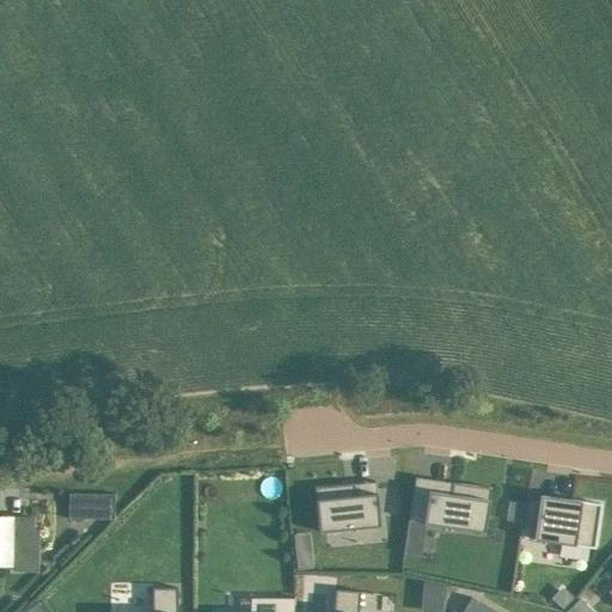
[(534,470),(534,494),(548,494),(548,470),(534,470)]
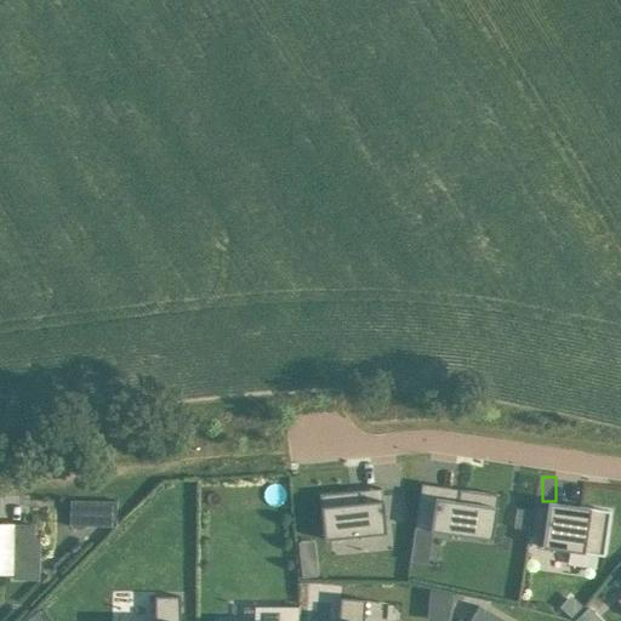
[(423,484),(421,483),(415,529),(416,529),(493,540),(499,495),(467,490),(460,489),(459,496),(422,490),(423,484)]
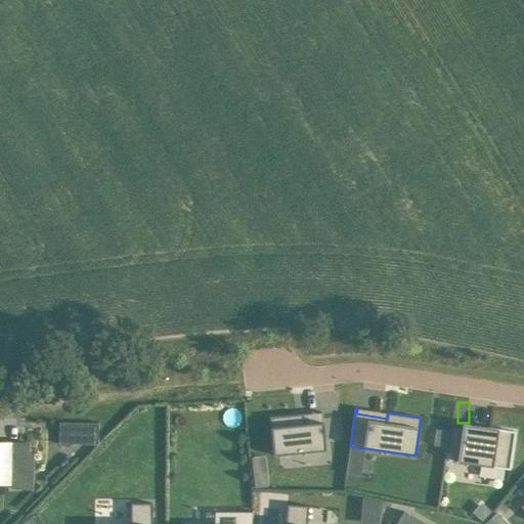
[(325,450),(321,411),(320,411),(320,418),(304,420),(303,413),(296,415),(269,417),(273,455),(325,450)]
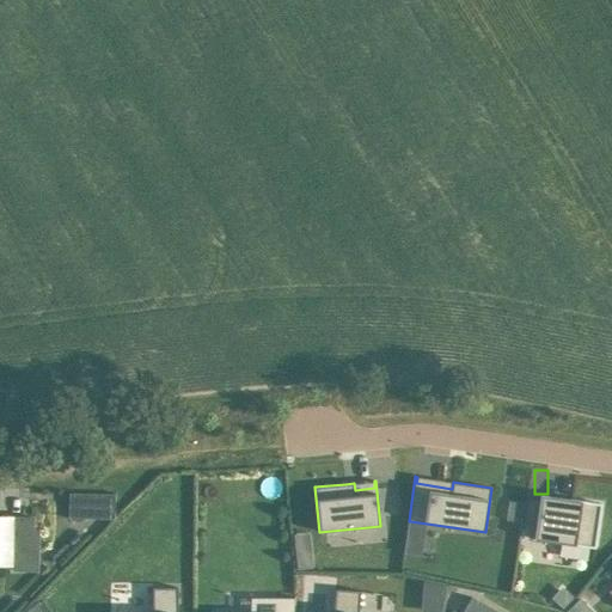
[(69,493),(68,516),(114,518),(115,494),(69,493)]
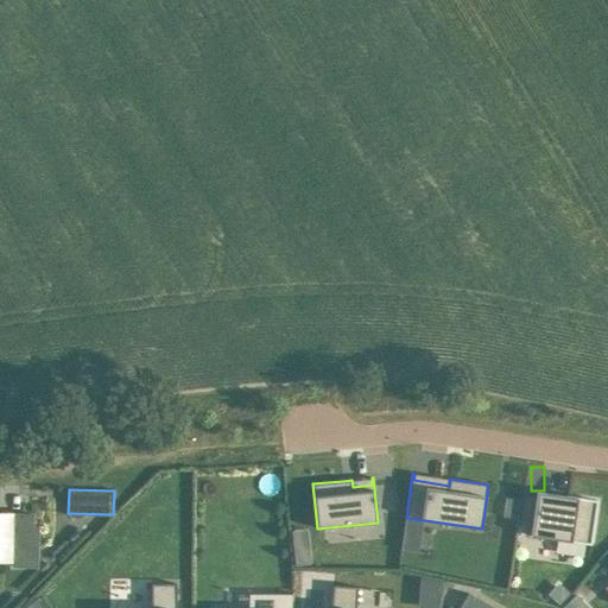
[(597,500),(537,492),(531,534),(591,543),(597,500)]
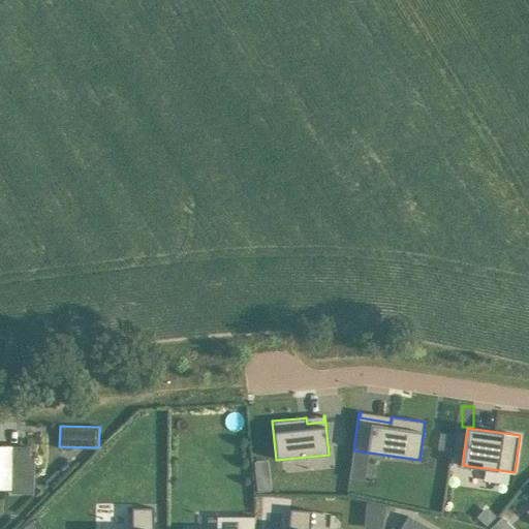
[(438,449),(450,452),(453,434),(440,433),(438,449)]
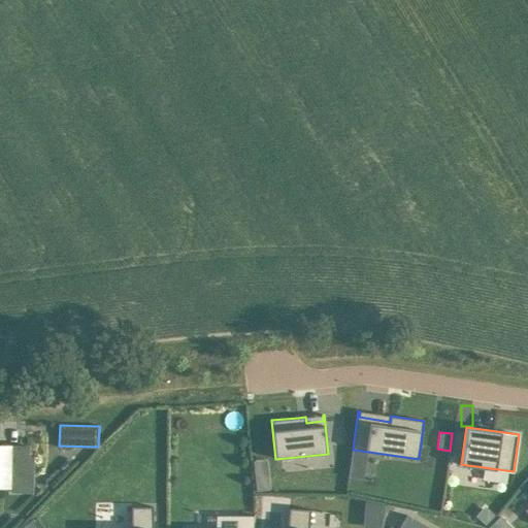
[(0,487),(11,487),(11,496),(34,496),(35,460),(29,460),(29,447),(0,446),(0,487)]
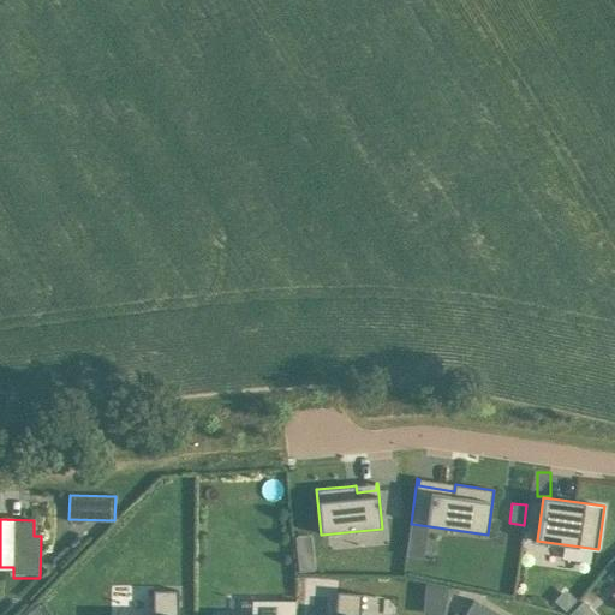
[(314,556),(298,559),(299,572),(315,571),(314,556)]
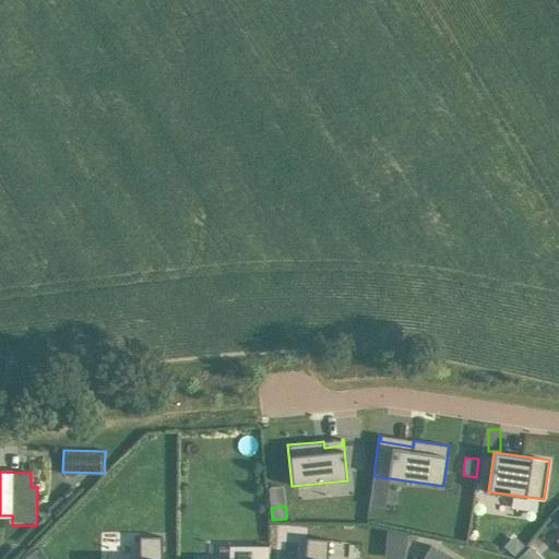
[(162,558),(163,536),(139,536),(139,558),(162,558)]
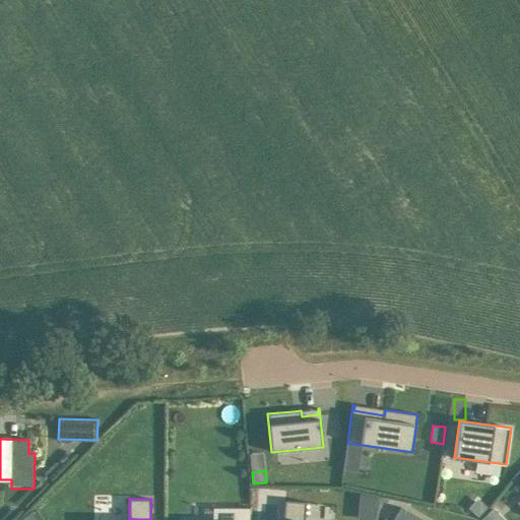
[(282,519),(305,519),(307,502),(284,501),(282,519)]
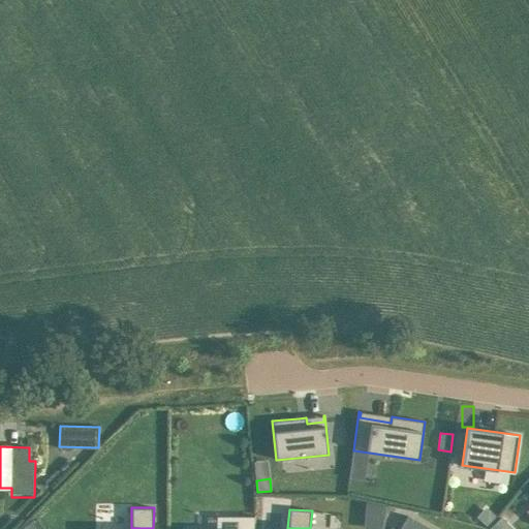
[(489,510),(483,510),(477,517),(487,526),(495,516),(489,510)]
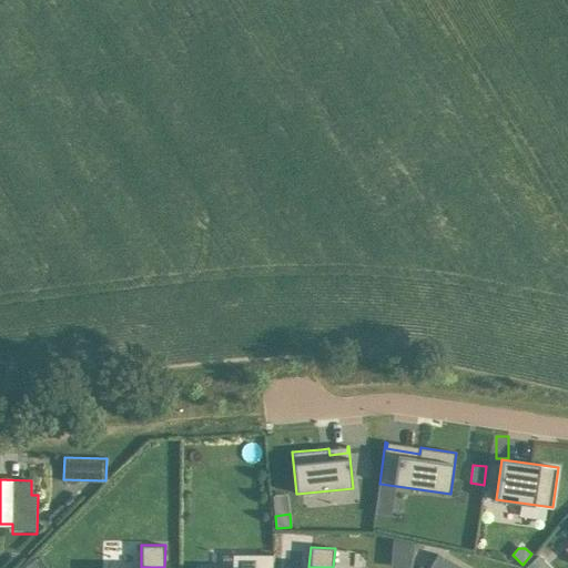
[(526,567),(543,567),(547,565),(538,555),(526,567)]
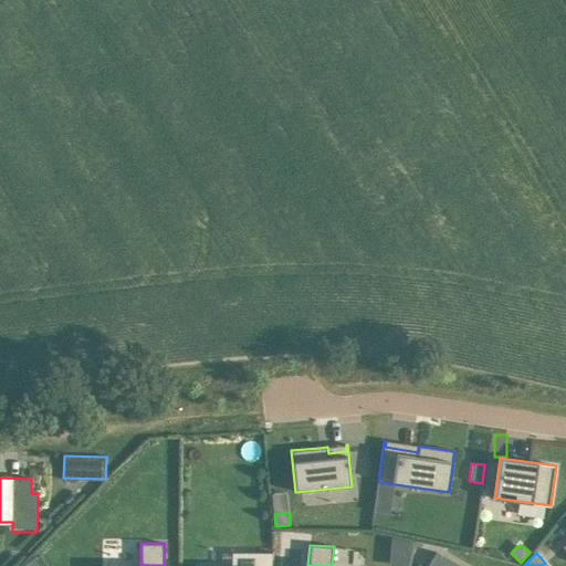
[(44,565),(35,555),(21,565),(44,565)]
